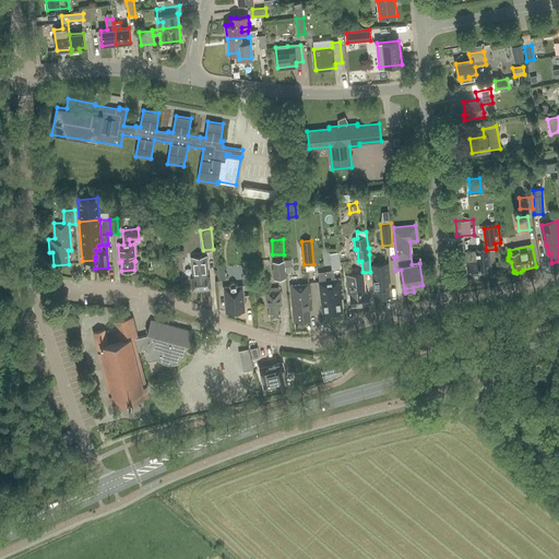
[(490,268),(492,268),(490,251),(467,252),(470,280),(491,277),(490,268)]
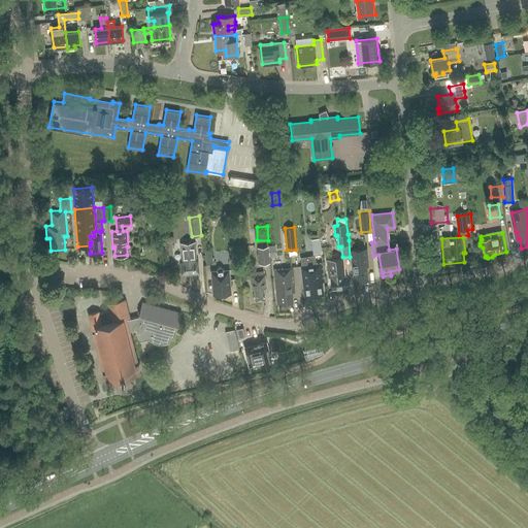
[(311,239),(314,254),(321,253),(319,238),(311,239)]
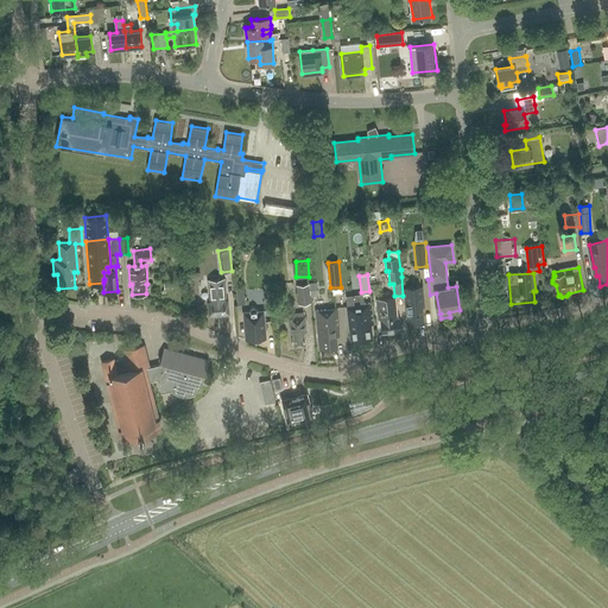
[(227,301),(225,279),(208,280),(210,302),(208,302),(209,316),(230,314),(228,301),(227,301)]
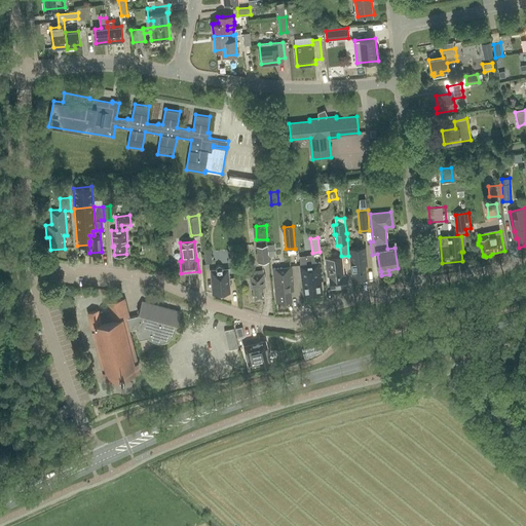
[(268,246),(268,243),(257,245),(258,263),(269,262),(268,246)]
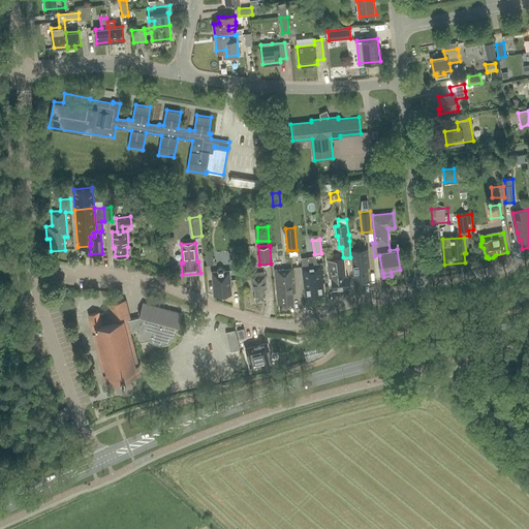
[(208,266),(214,265),(212,248),(206,248),(208,266)]
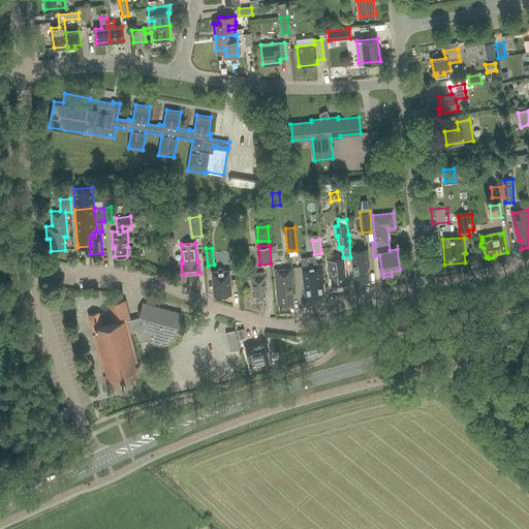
[(365,250),(351,251),(354,282),(369,280),(367,267),(370,267),(368,249),(365,250)]
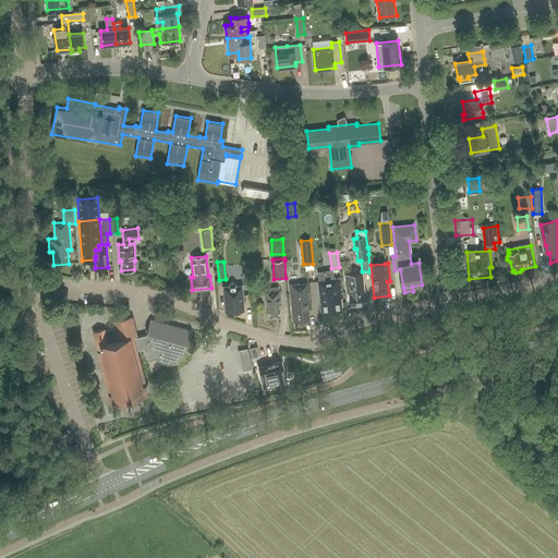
[(364,291),(362,274),(344,275),(346,293),(348,293),(349,305),(366,304),(365,291),(364,291)]
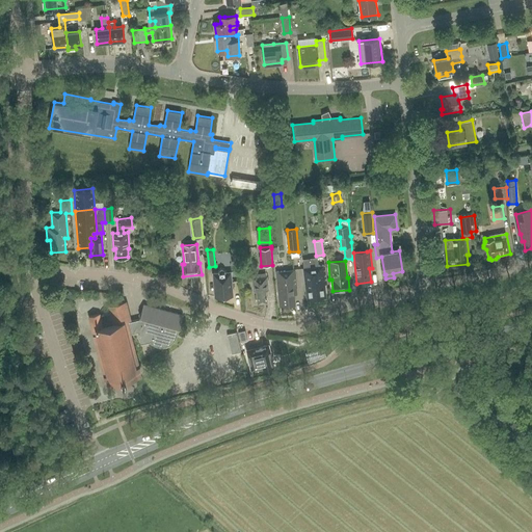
[(324,284),(327,284),(325,265),(304,267),(308,298),(326,296),(324,284)]
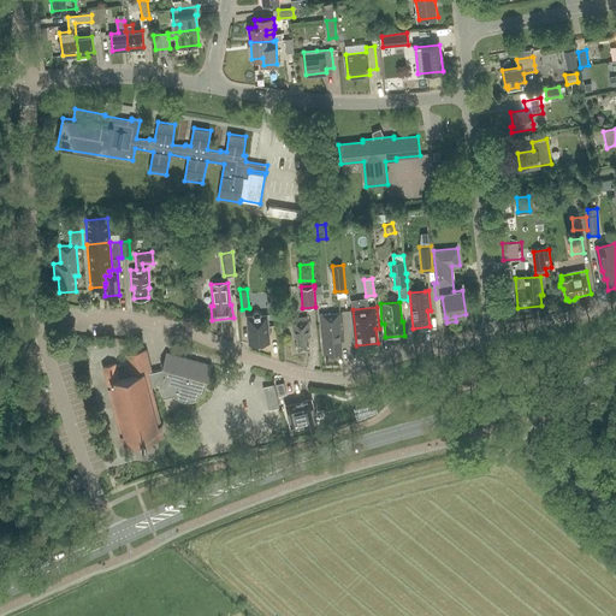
[(267,314),(261,315),(256,311),(253,315),(247,317),(249,344),(270,342),(267,314)]
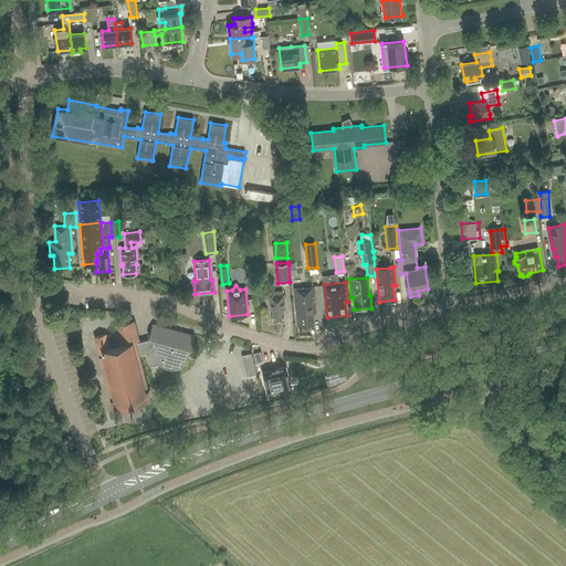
[(315,306),(314,295),(314,286),(294,289),(297,326),(314,324),(312,306),(315,306)]
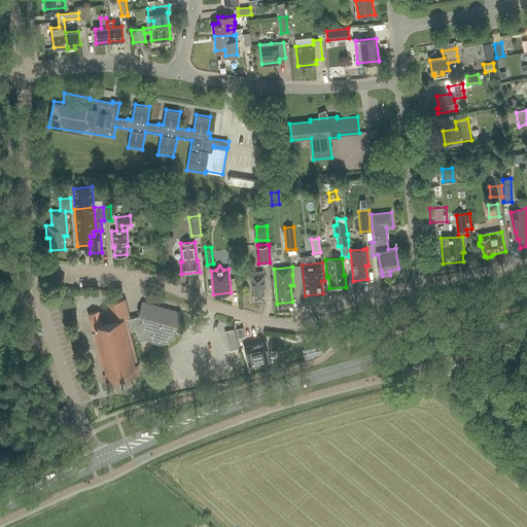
[(262,287),(266,287),(265,274),(250,275),(251,288),(254,288),(255,301),(265,300),(262,287)]
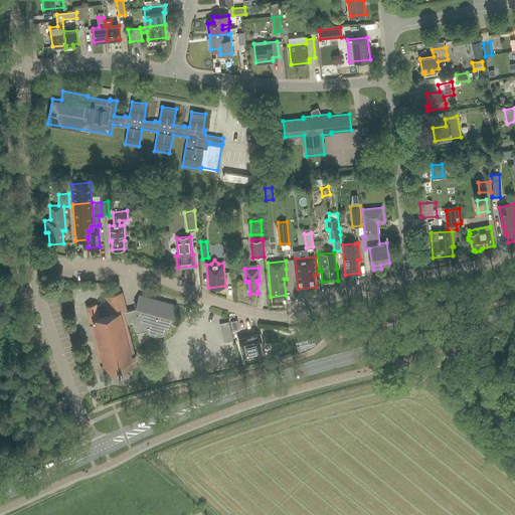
[(168,328),(169,326),(171,327),(177,306),(140,295),(135,309),(127,311),(123,293),(106,297),(108,303),(97,306),(97,305),(87,307),(104,372),(137,363),(127,323),(134,321),(137,333),(149,330),(150,331),(152,332),(154,333),(156,333),(158,333),(161,333),(163,332),(165,331),(166,330),(168,328)]
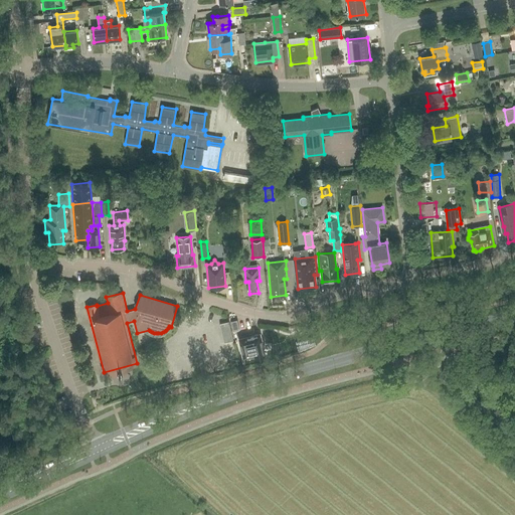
[(237,320),(231,321),(233,331),(239,330),(237,320)]
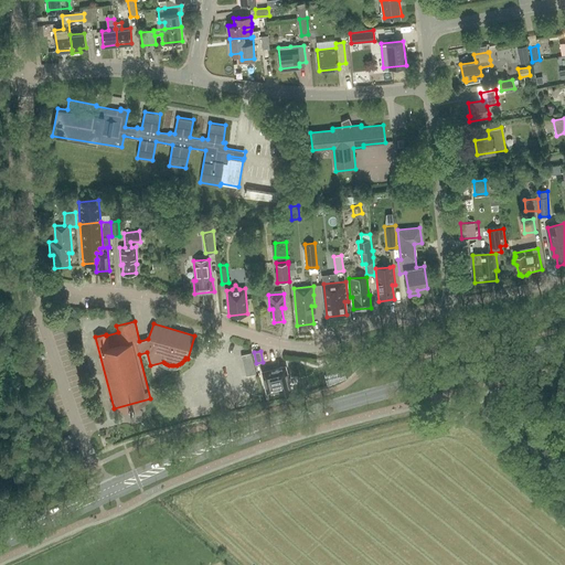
[(246,376),(257,374),(252,353),(242,355),(246,376)]
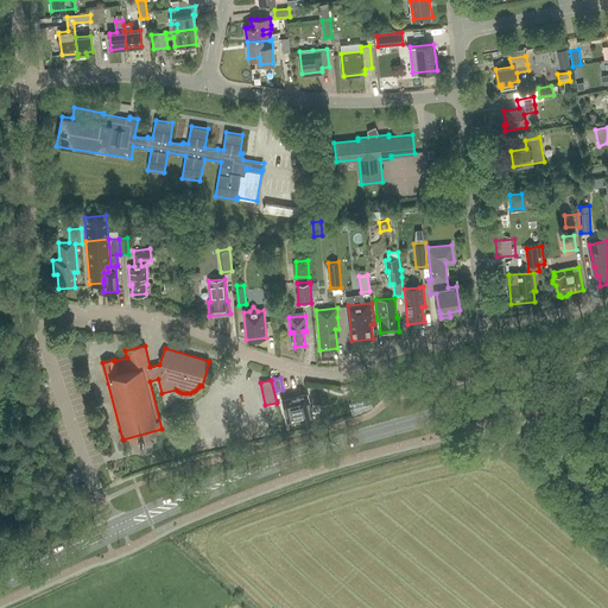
[(312,418),(306,394),(283,400),(287,423),(302,419),(302,422),(312,418)]
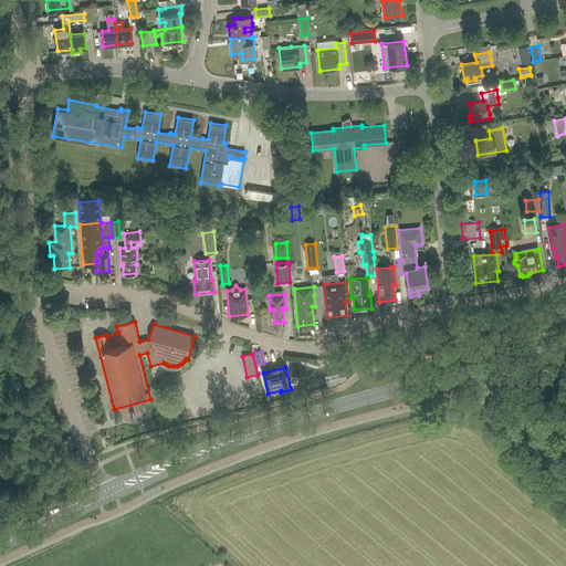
[(328,370),(331,386),(347,377),(346,369),(328,370)]
